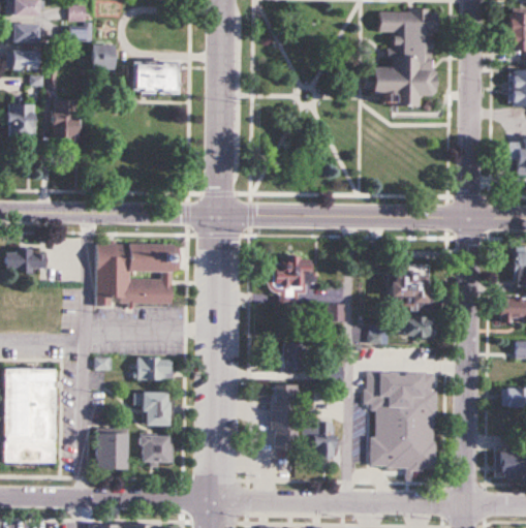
[(7,0),(7,14),(38,14),(38,0),(7,0)]
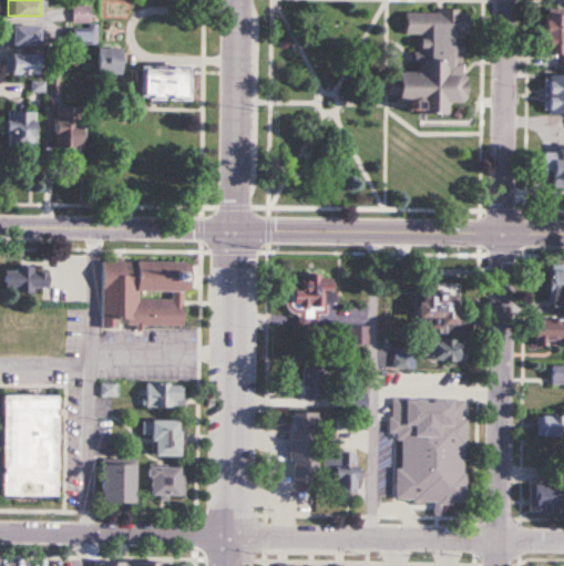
[(94,22),(93,6),(74,7),(75,23),(94,22)]
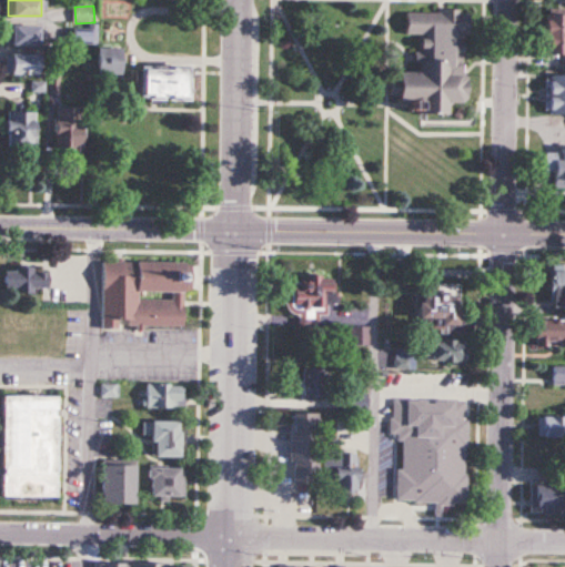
[(468,102),(468,10),(409,10),(409,34),(421,34),(420,71),(400,71),(400,102),(413,102),(413,112),(451,113),(451,102),(468,102)]
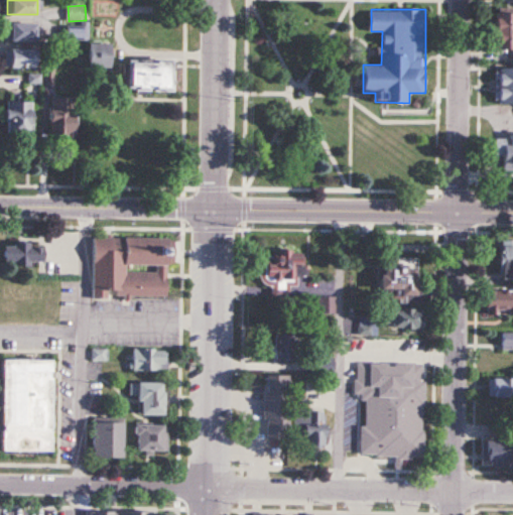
[(496,48),(512,48),(512,11),(496,12),(496,48)]
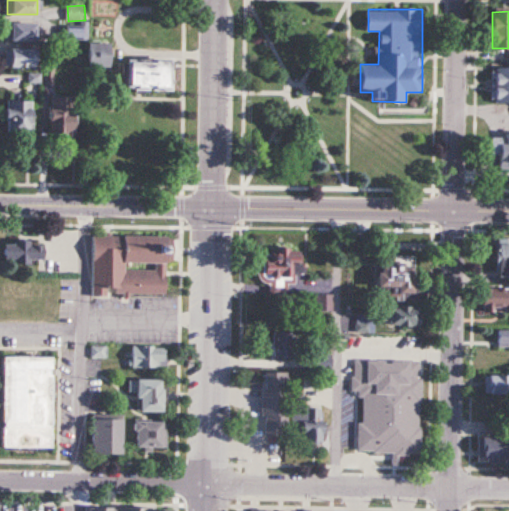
[(7,23),(7,40),(37,40),(37,23),(7,23)]
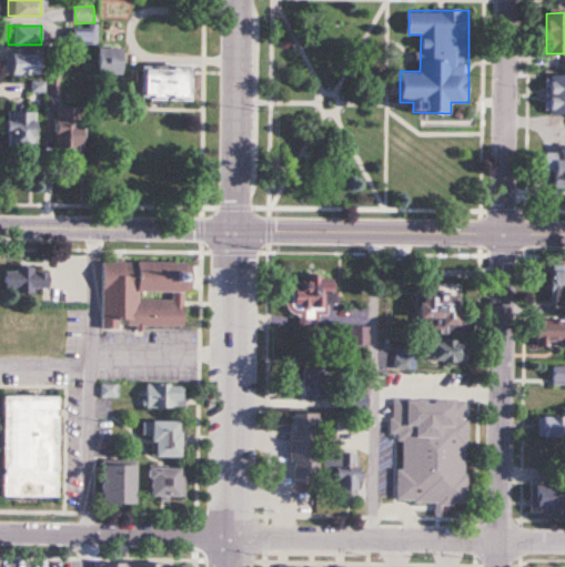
[(98,44),(99,31),(76,28),(74,41),(98,44)]
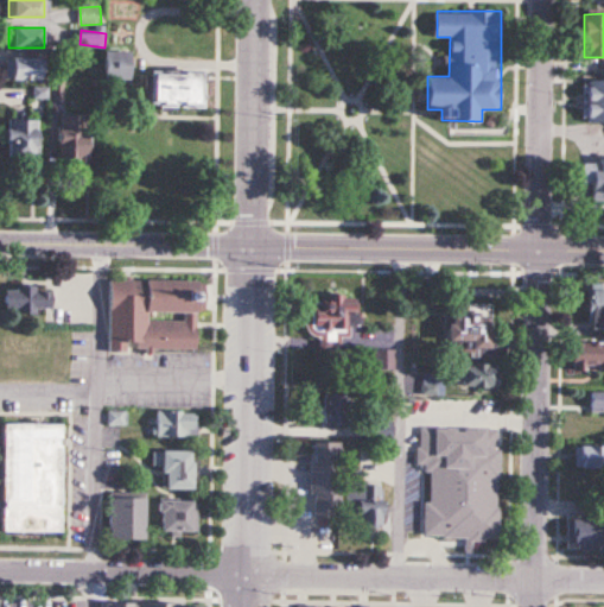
[(106,78),(131,78),(131,50),(106,50),(106,78)]
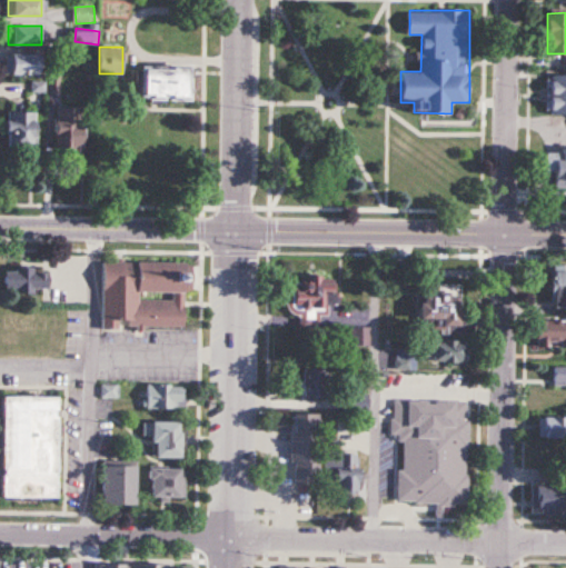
[(40,75),(40,53),(8,53),(8,75),(40,75)]
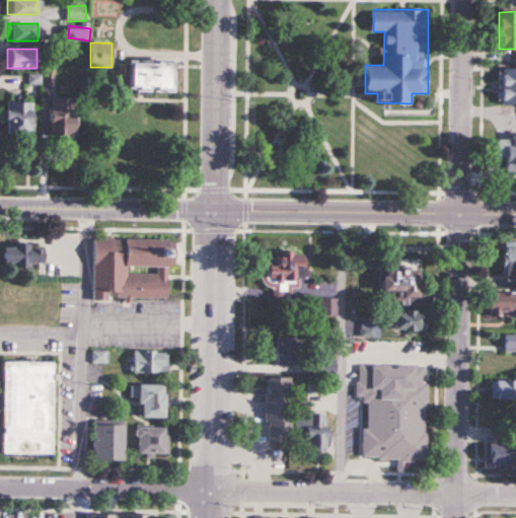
[(173,59),(129,59),(129,90),(173,90),(173,59)]
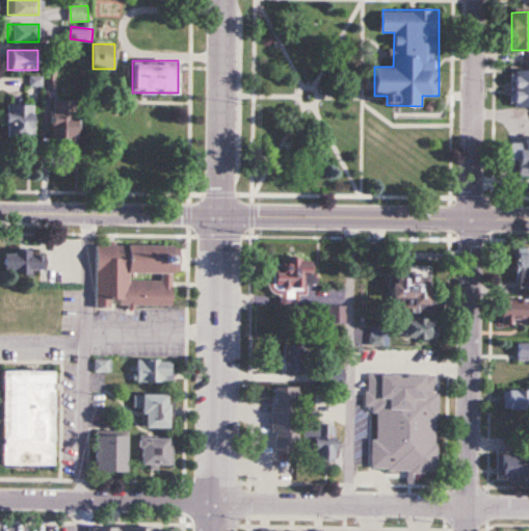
[(528,69),(514,69),(513,106),(528,106),(528,69)]
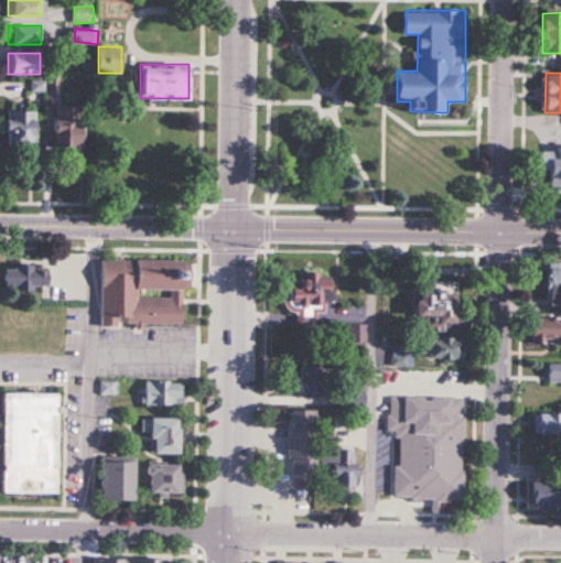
[(56,153),(82,153),(83,106),(57,105),(56,153)]
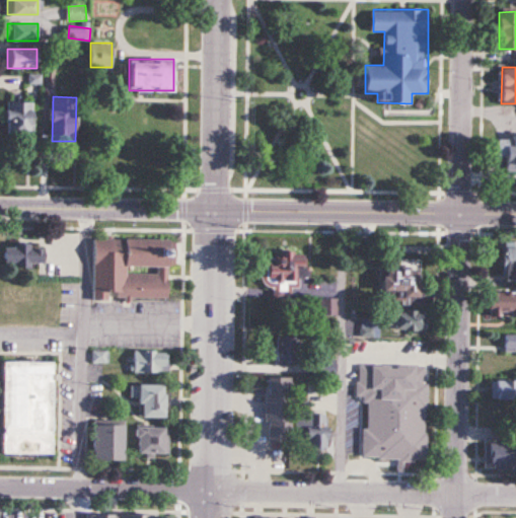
[(34,101),(8,101),(8,139),(34,139),(34,101)]
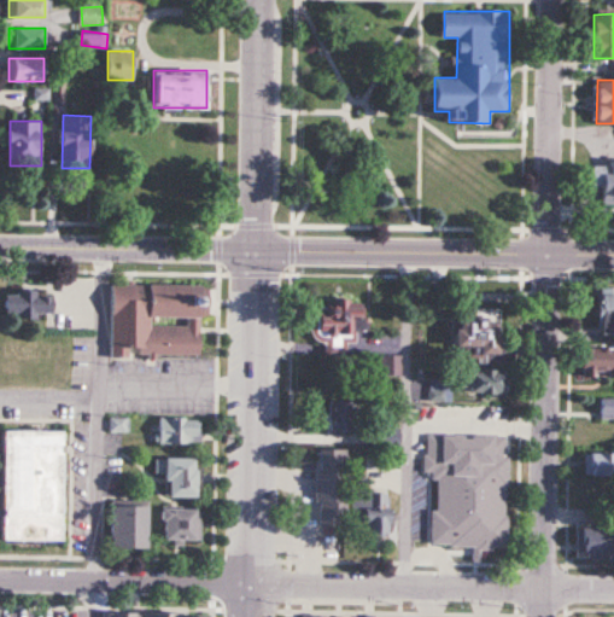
[(613,162),(595,162),(596,186),(604,186),(604,202),(613,202),(613,162)]
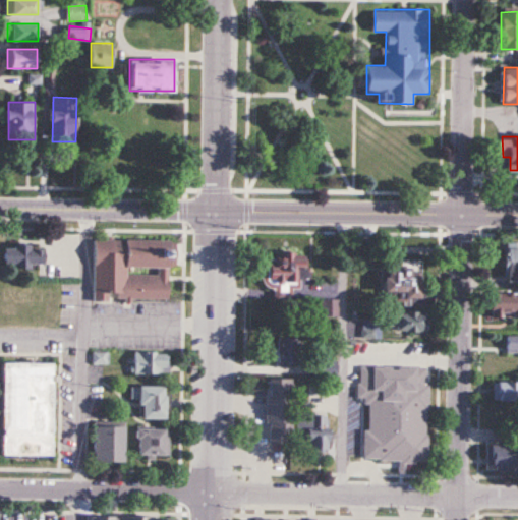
[(97,220),(166,224),(163,287),(95,281),(97,220)]
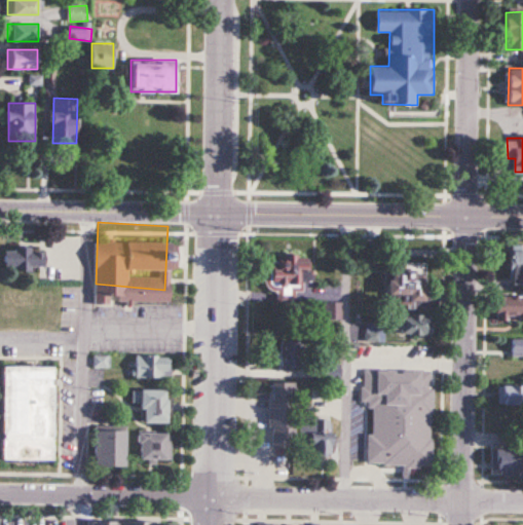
[(5,268),(46,268),(46,248),(5,248),(5,268)]
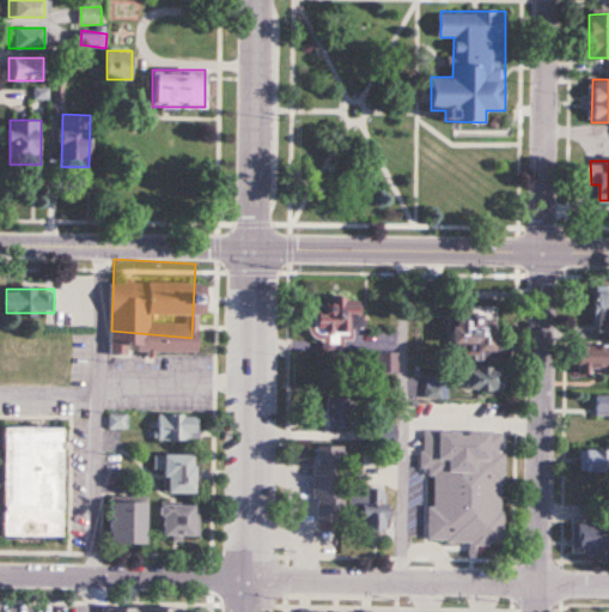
[(608,290),(597,290),(596,328),(608,328),(608,290)]
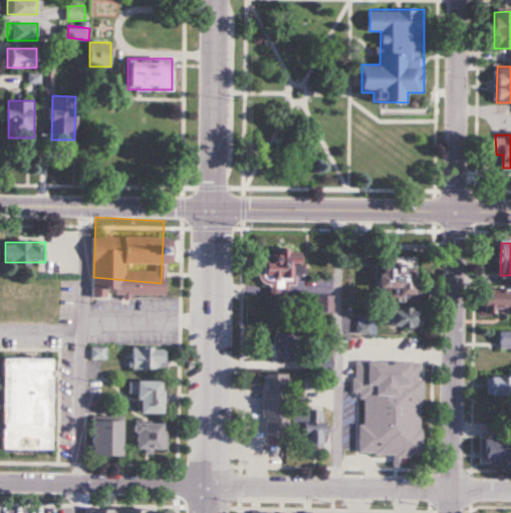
[(262,257),(260,284),(274,285),(273,294),(292,295),(292,285),(301,285),(302,249),(277,248),(276,258),(262,257)]
